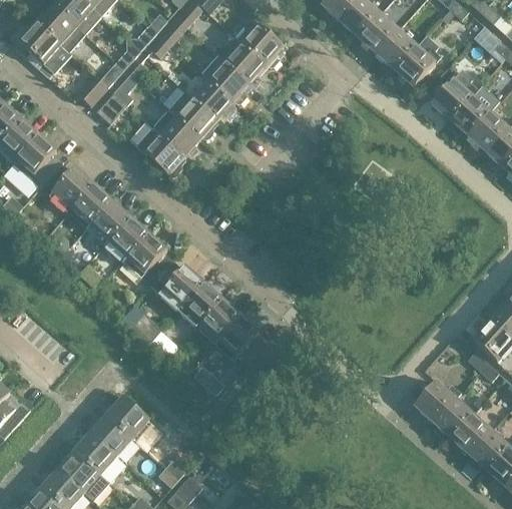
[(101,16),(83,0),(54,0),(51,4),(85,35),(101,16)]
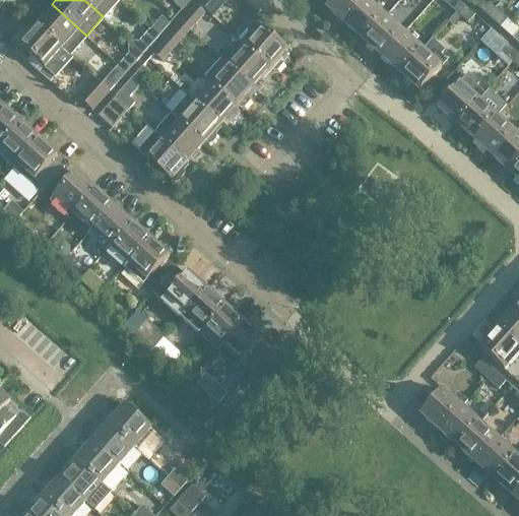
[(84,0),(103,16),(117,0),(84,0)]
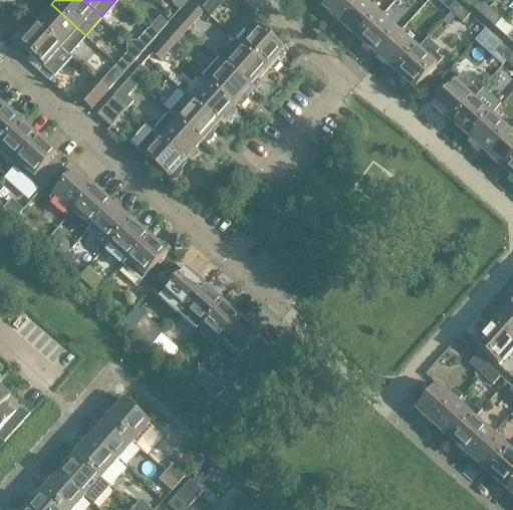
[(196,0),(195,1),(203,8),(209,13),(220,0),(196,0)]
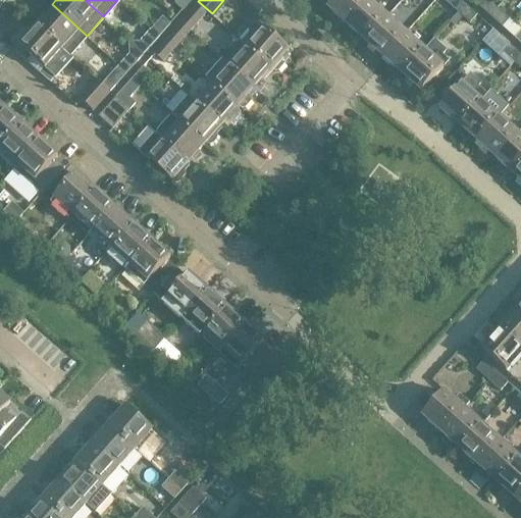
[(327,0),(326,1),(325,3),(345,20),(363,0),(327,0)]
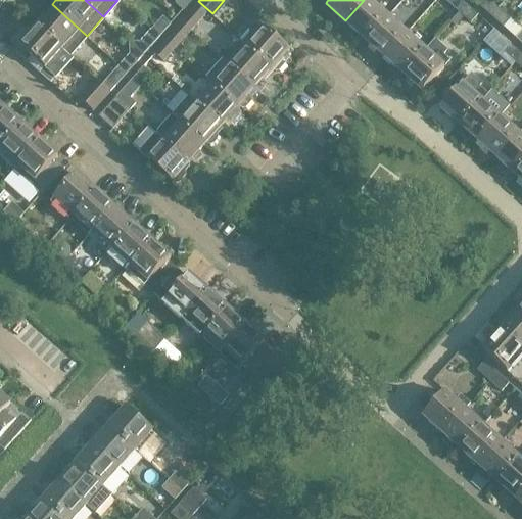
[(364,0),(345,20),(364,37),(386,12),(372,0),(364,0)]
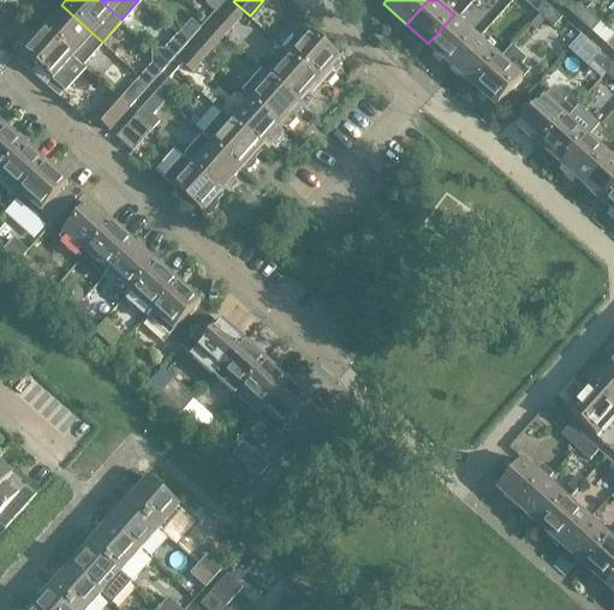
[(546,1),(544,0),(524,0),(537,11),(546,1)]
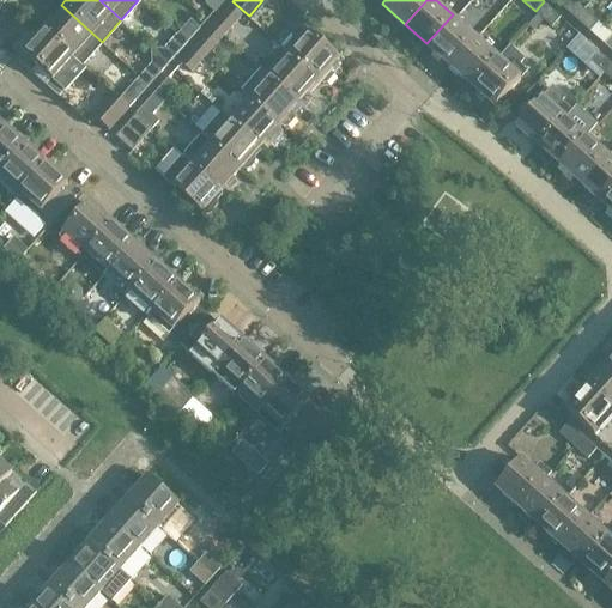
[(573,14),(581,5),(575,0),(563,0),(559,4),(573,14)]
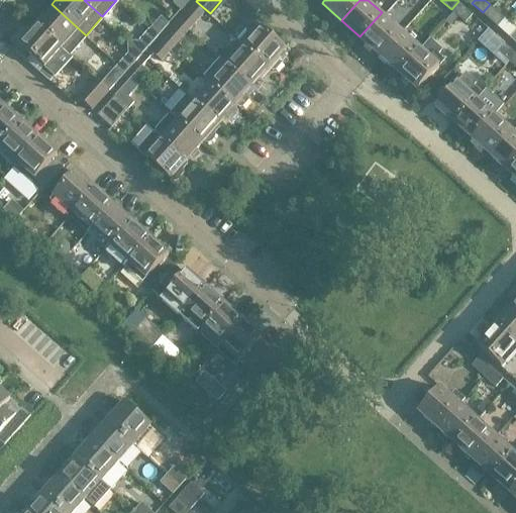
[(196,1),(186,13),(194,19),(204,8),(196,1)]
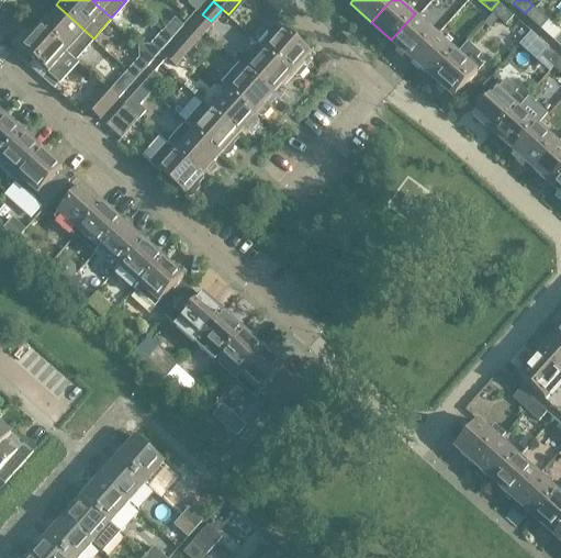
[(512,14),(498,1),(491,10),(492,11),(483,21),(489,26),(497,17),(504,23),(512,14)]
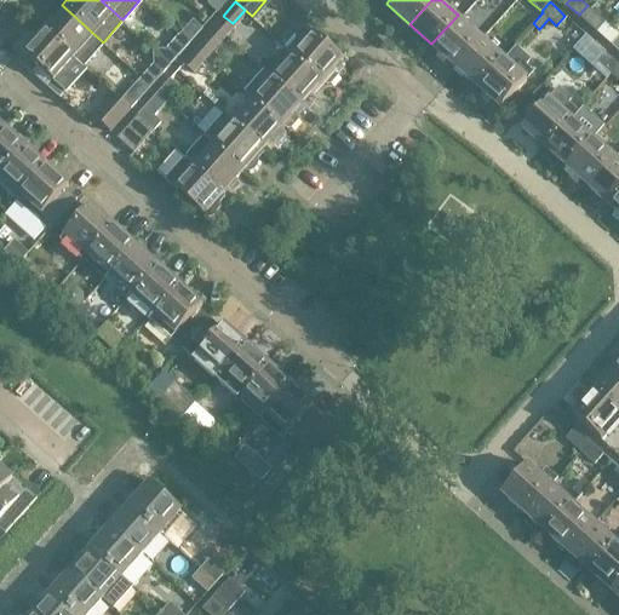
[(103,42),(62,5),(43,27),(82,64),(103,42)]
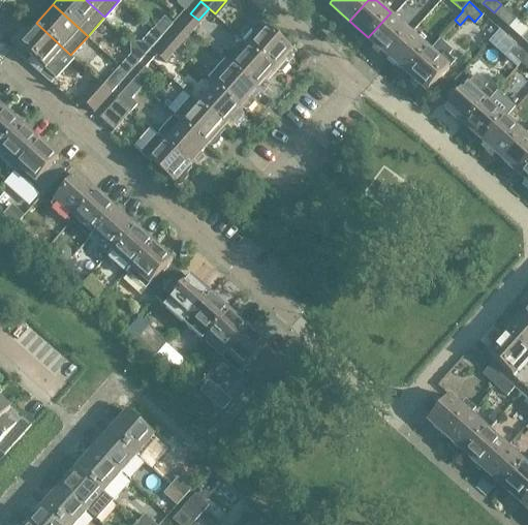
[(494,12),(507,25),(515,17),(501,4),(494,12)]
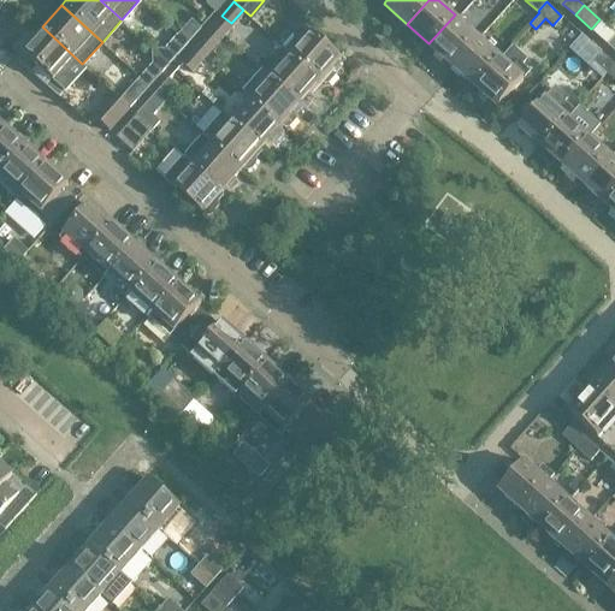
[(455,15),(429,43),(450,64),(477,35),(455,15)]
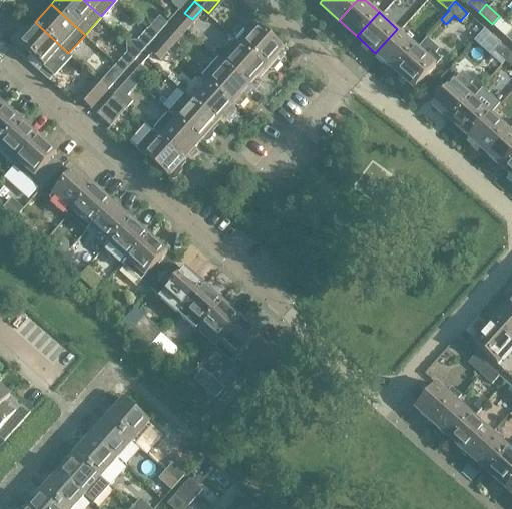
[(158,14),(148,26),(156,33),(166,21),(158,14)]
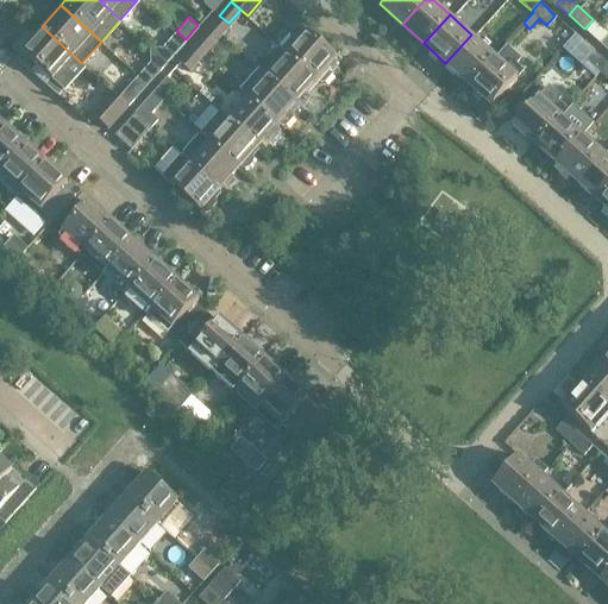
[(298,21),(288,32),(280,42),(281,44),(280,45),(315,77),(315,76),(319,79),(323,79),(330,70),(330,67),(327,64),(334,55),(298,21)]
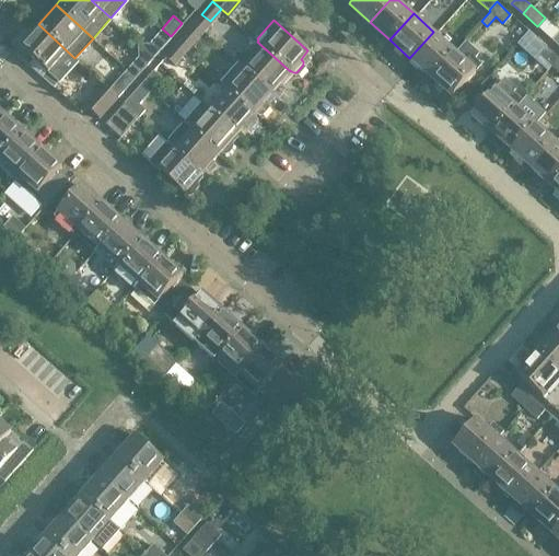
[(74,58),(38,24),(20,45),(57,79),(74,59),(74,58)]
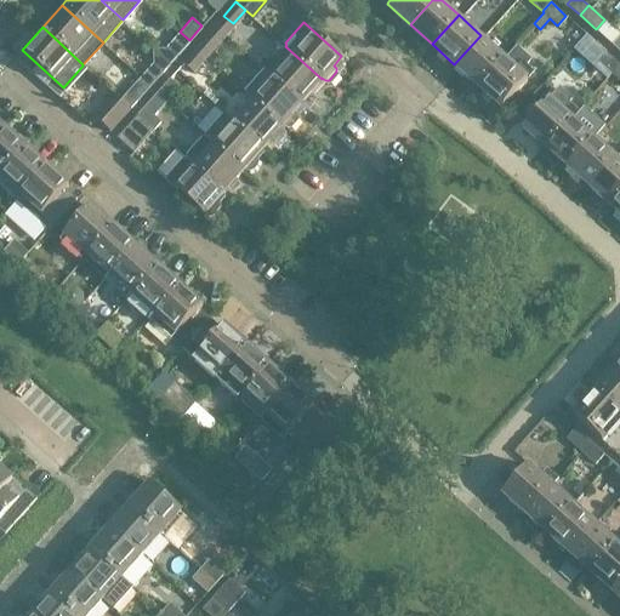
[(180,32),(166,46),(176,55),(189,40),(180,32)]
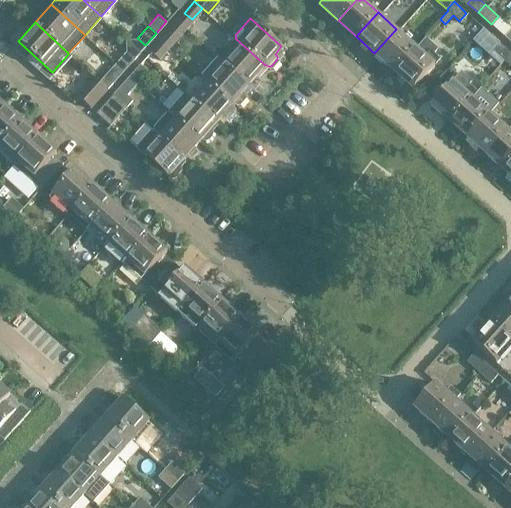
[(172,26),(162,38),(170,45),(180,33),(172,26)]
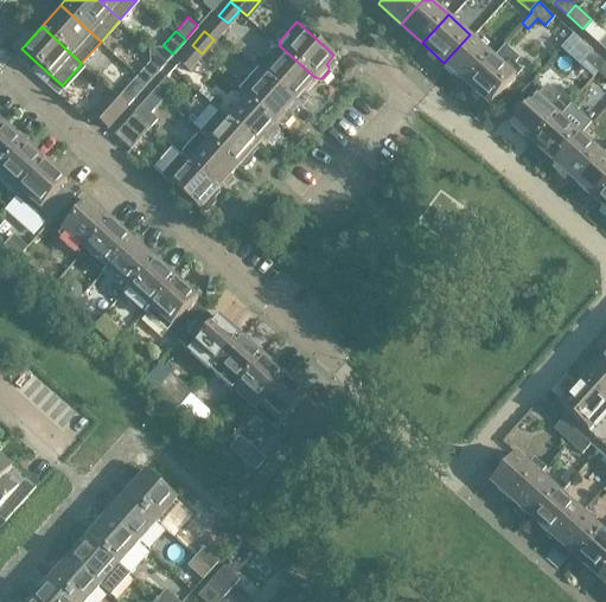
[(470,34),(444,63),(465,82),(491,53),(470,34)]
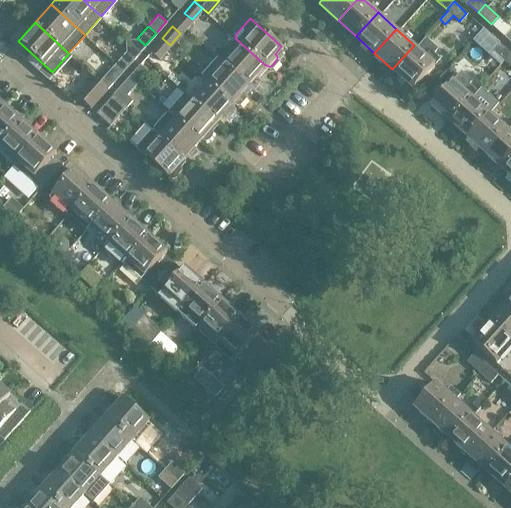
[(162,38),(151,50),(159,57),(170,45),(162,38)]
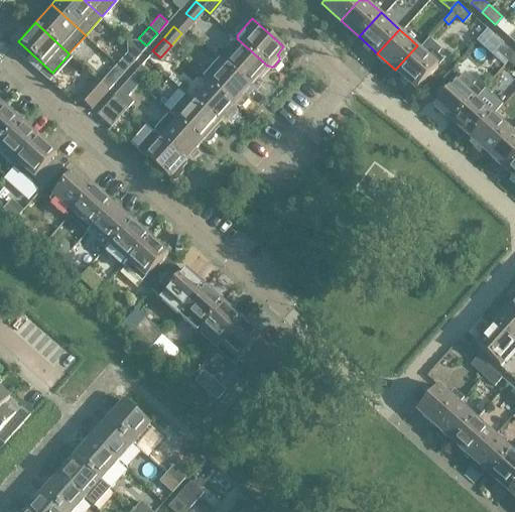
[(242,44),(226,61),(250,84),(267,66),(237,38),(236,39),(242,44)]
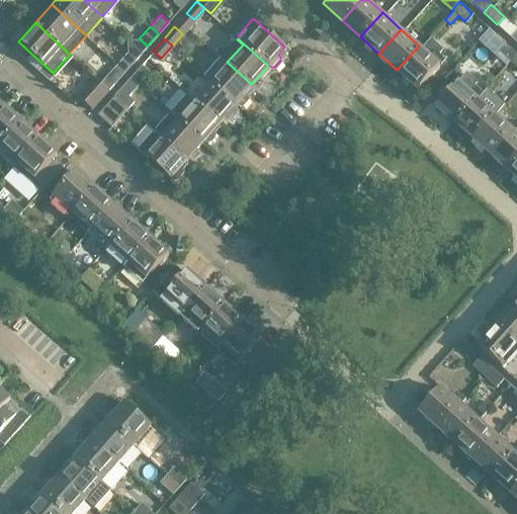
[(419,46),(397,70),(416,87),(443,57),(426,40),(421,47),(419,46)]
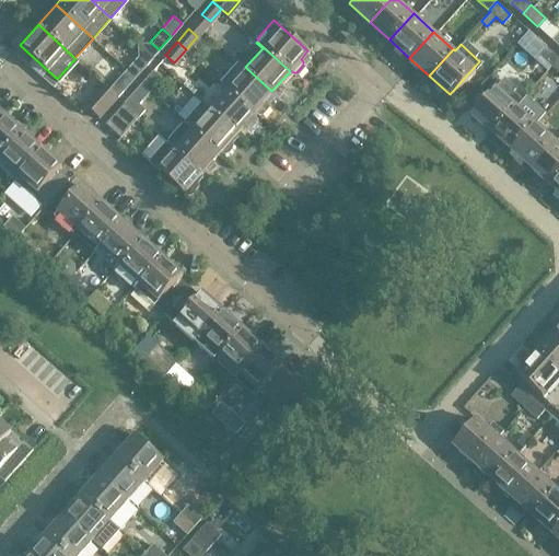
[(558,57),(545,45),(537,54),(551,66),(558,57)]
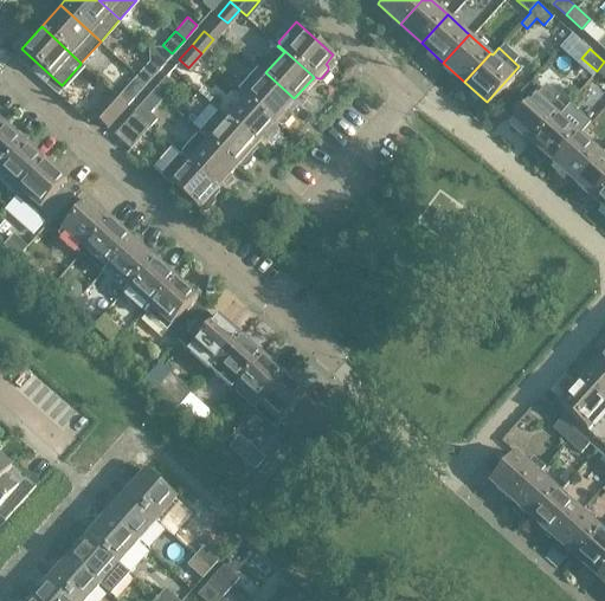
[(149,60),(136,73),(146,82),(159,69),(149,60)]
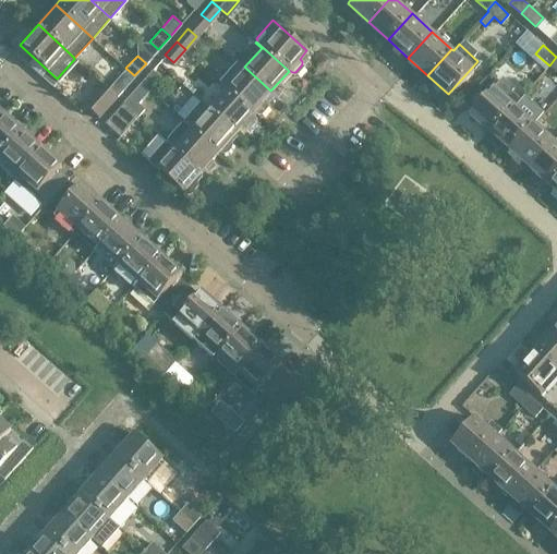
[(239,61),(220,81),(253,110),(270,91),(244,67),(239,61)]
